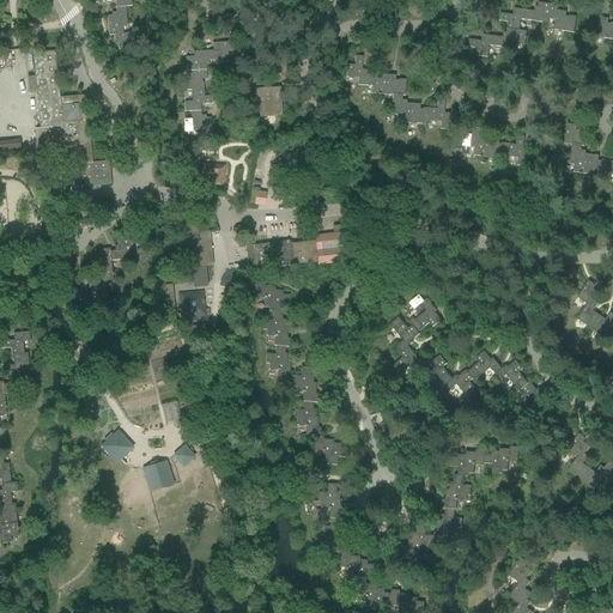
[(548,18),(556,19),(557,10),(558,5),(538,2),(538,7),(534,7),(533,11),(529,11),(528,20),(547,23),(548,18)]
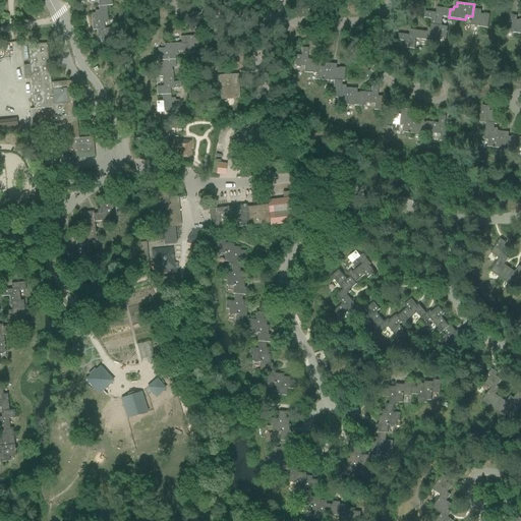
[(108,23),(106,7),(98,7),(99,10),(95,11),(95,14),(91,14),(92,32),(97,31),(104,30),(104,23),(108,23)]
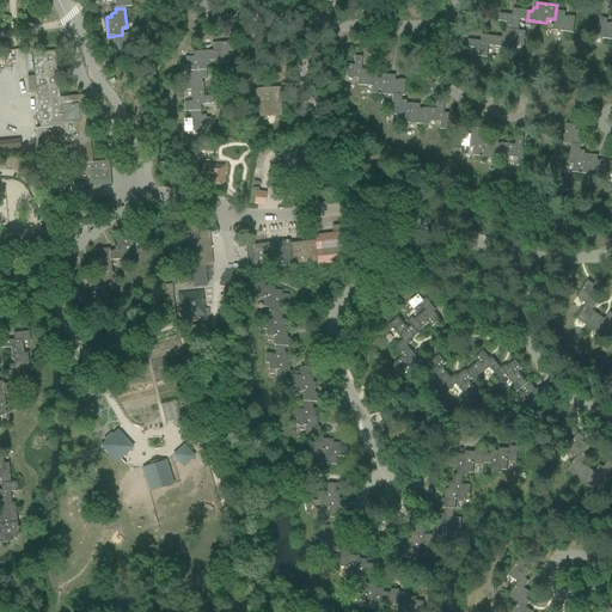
[(506,29),(519,30),(520,19),(527,20),(528,11),(513,8),(512,14),(499,13),(499,20),(507,22),(506,29)]
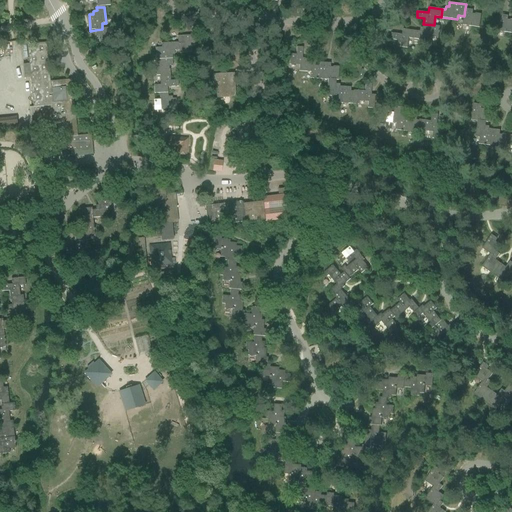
[(481,13),(475,13),(472,13),(473,9),(465,8),(464,16),(463,25),(479,27),(481,13)]
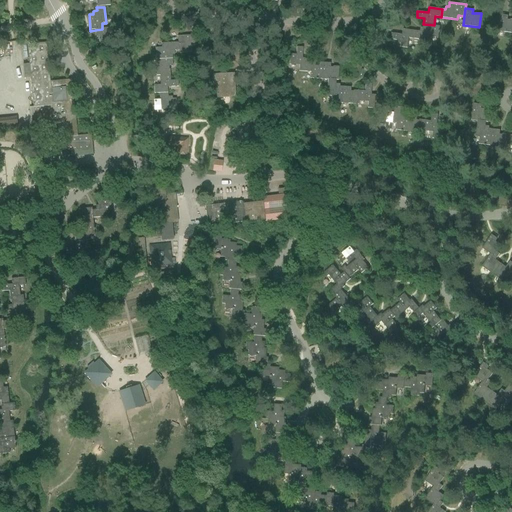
[(511,33),(511,20),(510,20),(510,21),(508,20),(508,17),(500,15),(497,32),(511,33)]
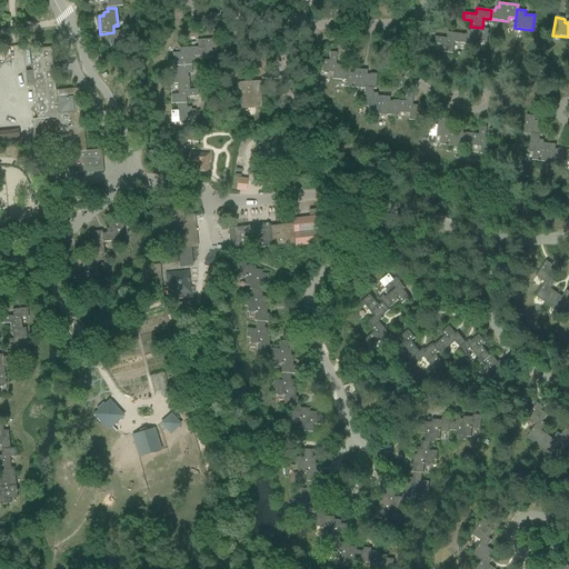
[(489,29),(482,28),(470,27),(470,31),(467,31),(466,35),(462,35),(461,43),(479,46),(480,41),(487,42),(488,36),(489,36),(489,33),(488,33),(489,29)]
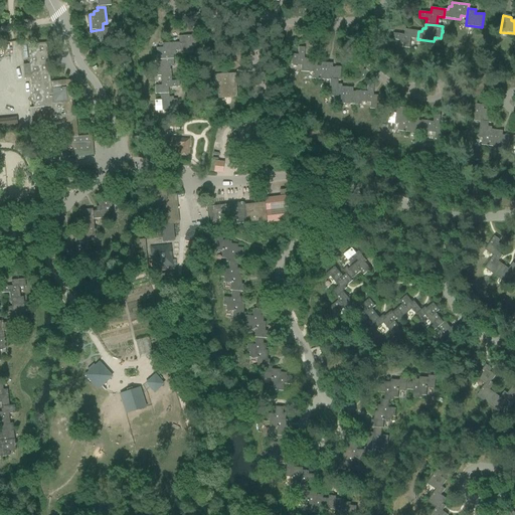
[(112,28),(103,29),(96,30),(96,38),(100,38),(101,40),(100,40),(100,46),(114,45),(112,28)]
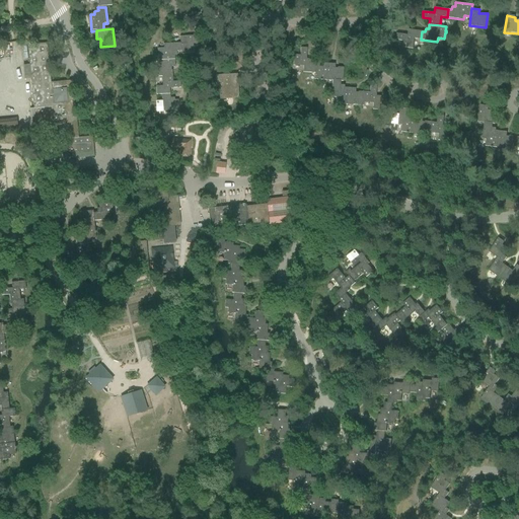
[(409,29),(409,32),(408,35),(397,33),(396,41),(403,42),(402,48),(414,49),(415,39),(421,40),(422,31),(409,29)]
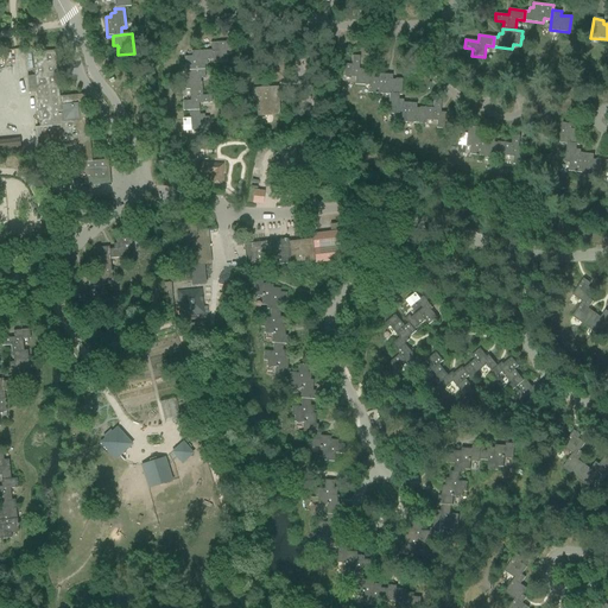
[(227,63),(227,56),(226,56),(226,54),(230,52),(229,43),(210,44),(210,51),(211,61),(211,64),(227,63)]
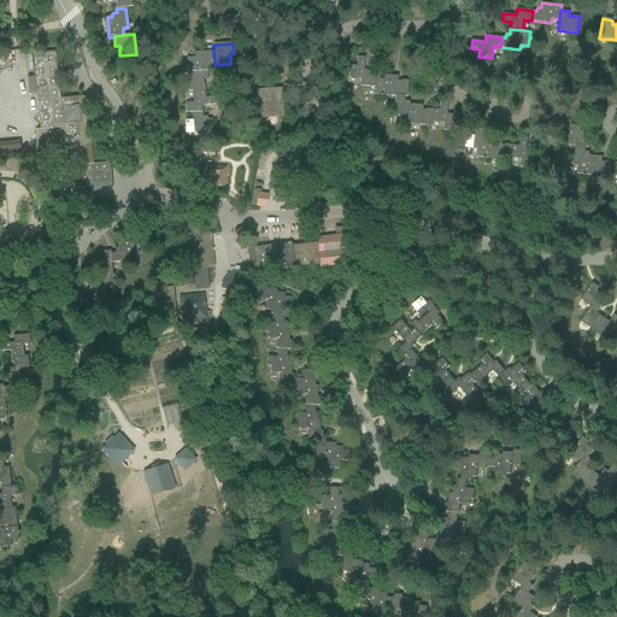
[(69,145),(74,183),(84,182),(84,188),(112,186),(112,181),(110,163),(93,164),(92,146),(89,146),(87,125),(86,127),(83,104),(78,101),(60,103),(59,89),(56,52),(33,54),(35,78),(28,78),(29,95),(36,94),(42,163),(56,160),(54,146),(69,145)]
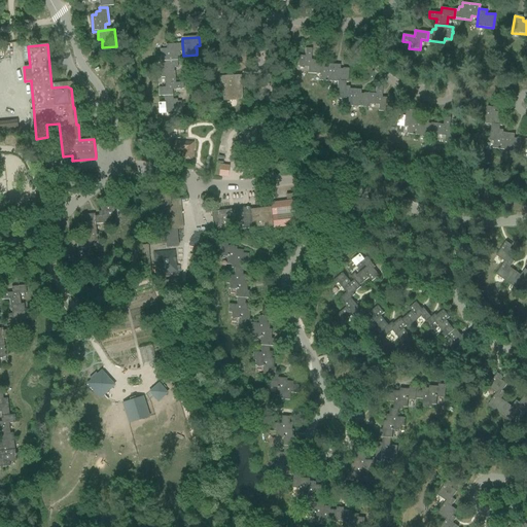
[(180,54),(183,53),(182,44),(166,45),(166,49),(160,50),(160,56),(159,56),(160,58),(161,62),(177,61),(177,57),(180,57),(180,54)]
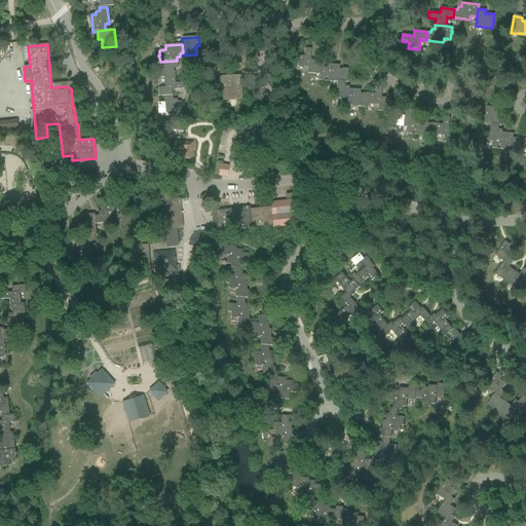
[(306,73),(314,74),(315,60),(310,60),(310,48),(304,48),(303,55),(297,55),(296,67),(306,67),(306,73)]
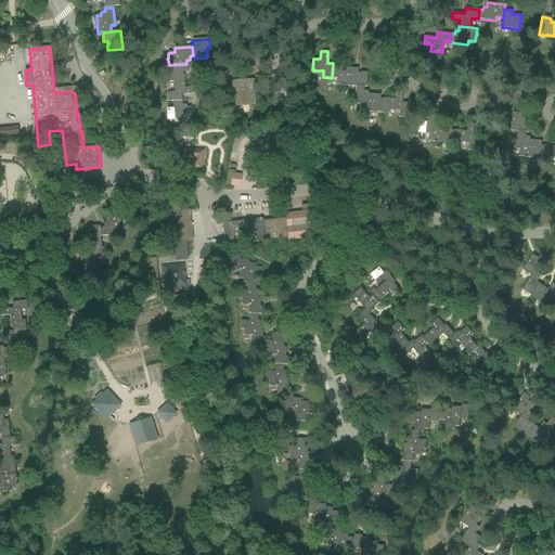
[(333,63),(332,78),(336,78),(336,86),(341,86),(341,87),(344,87),(344,86),(348,86),(349,67),(345,67),(345,72),(340,72),(341,64),(333,63)]
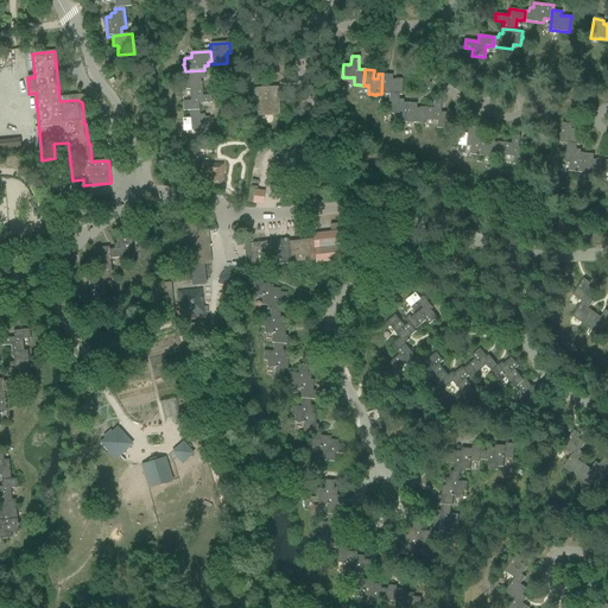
[(185,90),(190,90),(202,90),(202,83),(201,83),(201,80),(204,80),(204,70),(185,71),(185,90)]
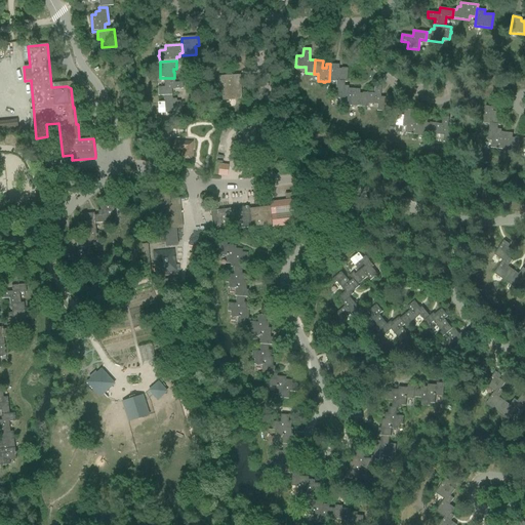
[(329,81),(335,82),(345,82),(347,82),(348,69),(341,68),(341,69),(338,69),(338,65),(330,64),(329,81)]
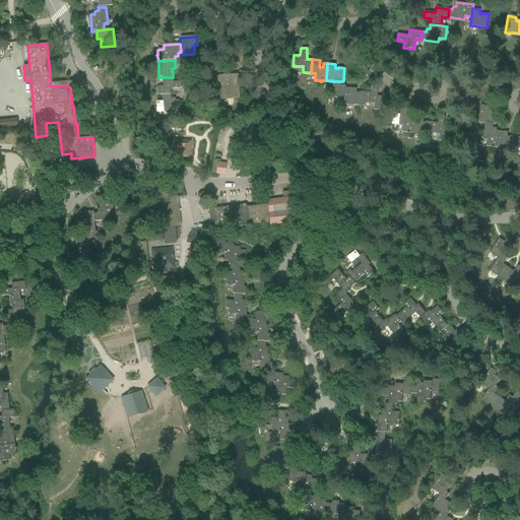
[(221,91),(219,91),(219,101),(239,99),(238,84),(235,84),(235,80),(238,80),(237,74),(215,76),(216,84),(220,84),(221,91)]
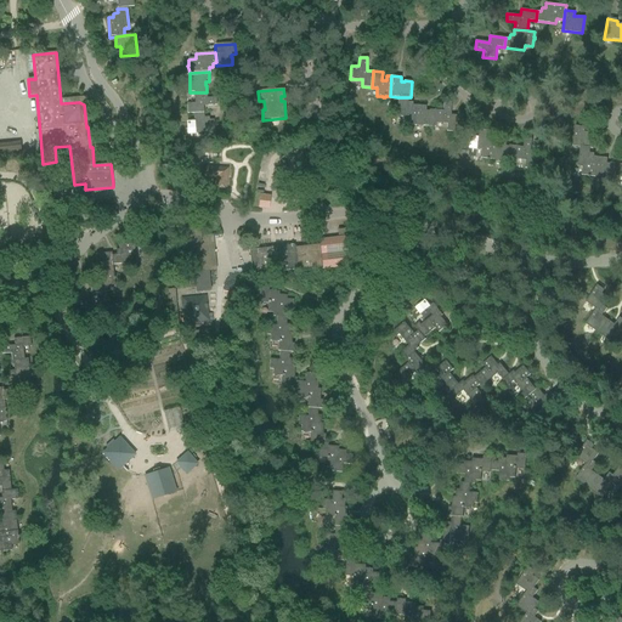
[(207,99),(207,92),(194,92),(194,103),(187,105),(187,114),(193,113),(204,113),(203,107),(216,106),(216,99),(207,99)]
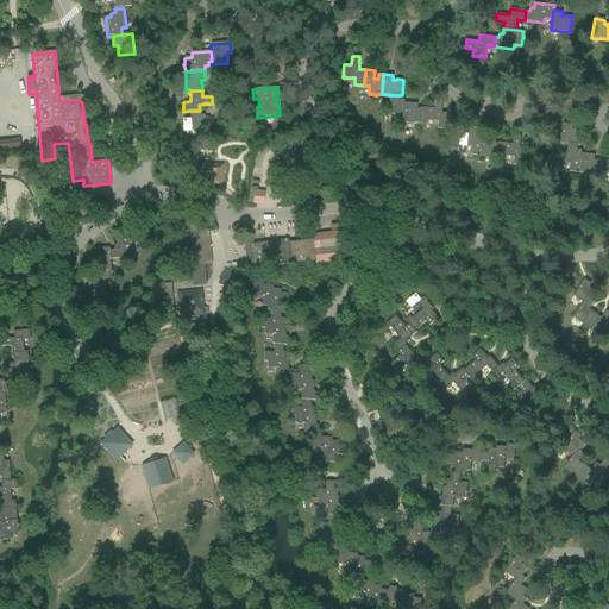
[(402,123),(407,123),(408,104),(403,102),(403,99),(399,99),(400,95),(389,95),(388,114),(394,114),(393,123),(400,123),(400,124),(402,124),(402,123)]
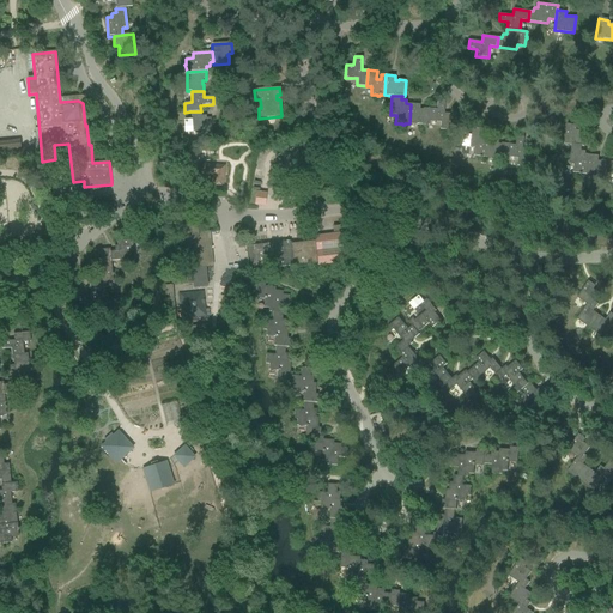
[(437,109),(430,109),(429,121),(441,122),(441,129),(450,131),(451,114),(444,114),(444,105),(445,101),(437,101),(437,109)]
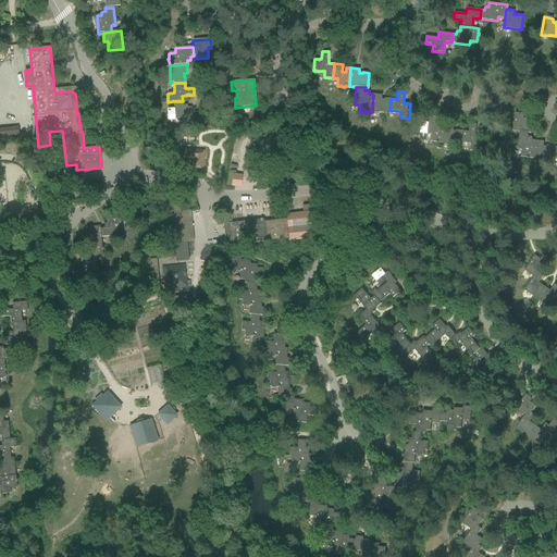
[(390,113),(390,110),(391,99),(384,98),(384,99),(382,99),(382,95),(373,95),(372,112),(390,113)]
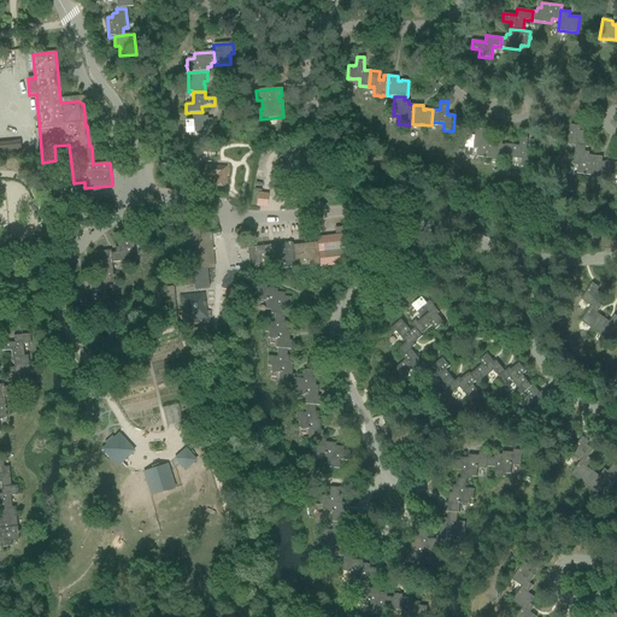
[(193,122),(186,122),(186,133),(198,131),(199,140),(205,139),(205,140),(207,140),(207,139),(212,139),(211,119),(207,119),(206,116),(203,116),(203,112),(192,112),(193,122)]
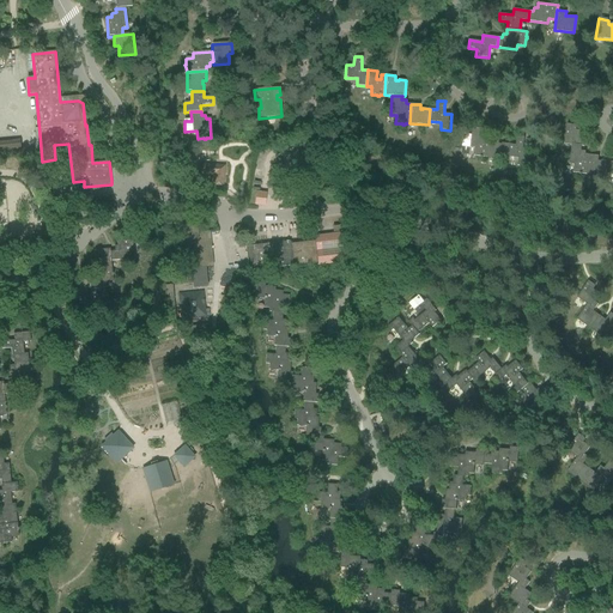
[(564,145),(572,146),(582,147),(584,147),(587,132),(580,131),(580,132),(576,131),(577,126),(568,125),(564,145)]
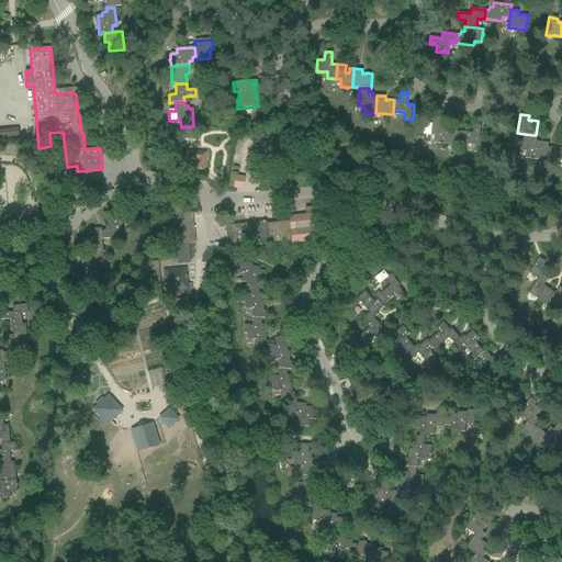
[(447,145),(450,126),(446,126),(447,123),(442,122),(442,117),(434,116),(433,125),(426,124),(425,134),(436,136),(435,143),(440,144),(440,145),(442,145),(442,144),(447,145)]
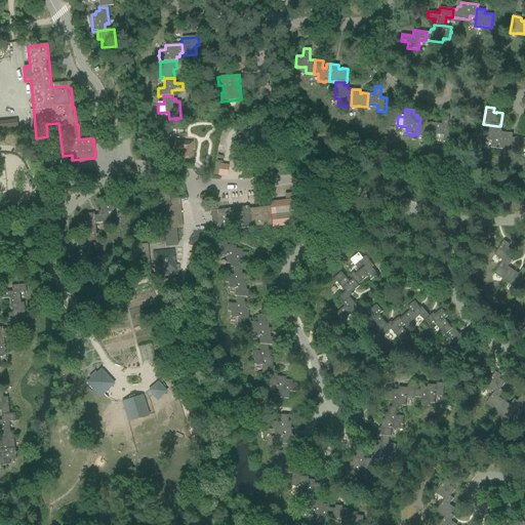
[(442,124),(437,124),(435,134),(445,135),(444,142),(452,144),(454,129),(451,129),(452,122),(449,122),(450,118),(444,117),(442,124)]
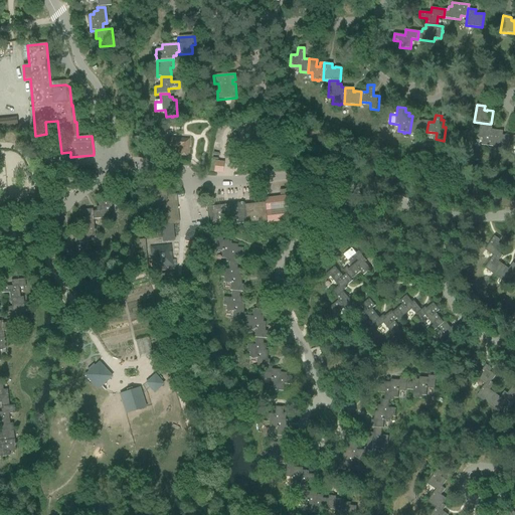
[(426,135),(426,132),(428,122),(422,121),(422,122),(419,121),(420,117),(412,116),(409,133),(426,135)]
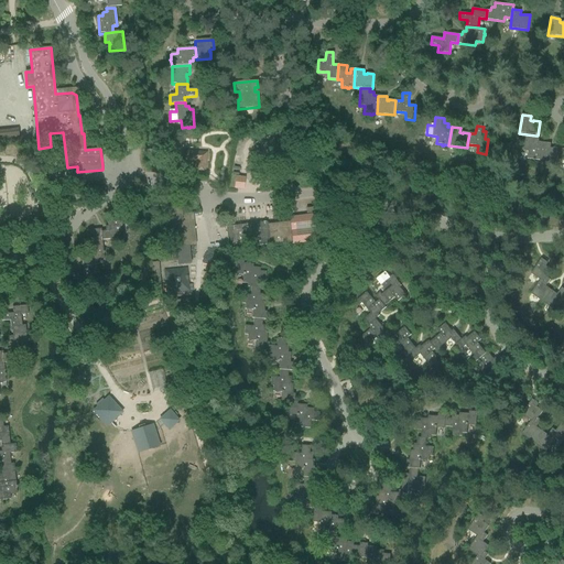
[(0,130),(0,142),(19,140),(18,129),(0,130)]
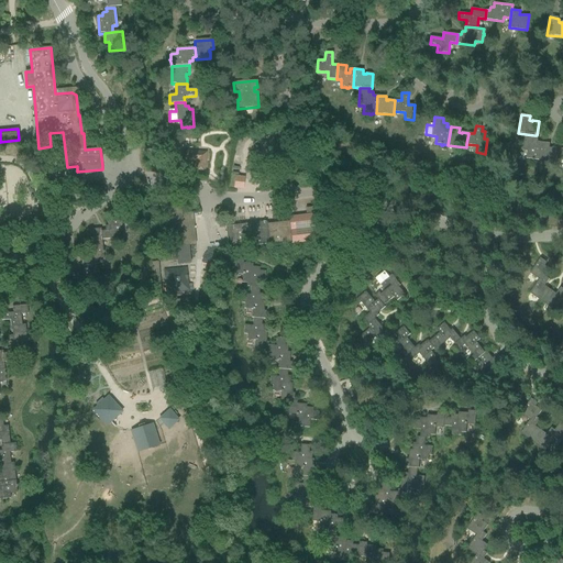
[(534,161),(539,161),(541,143),(538,142),(538,139),(533,139),(534,135),(526,134),(522,152),(528,152),(527,159),(532,159),(532,161),(534,162),(534,161)]
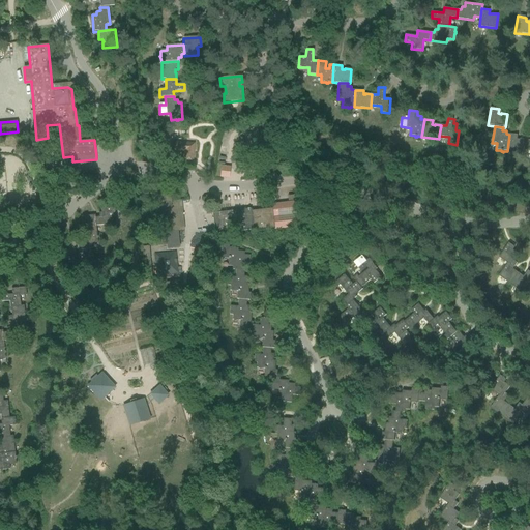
[(524,154),(525,150),(526,140),(520,139),(520,140),(518,140),(518,136),(509,135),(507,151),(524,154)]
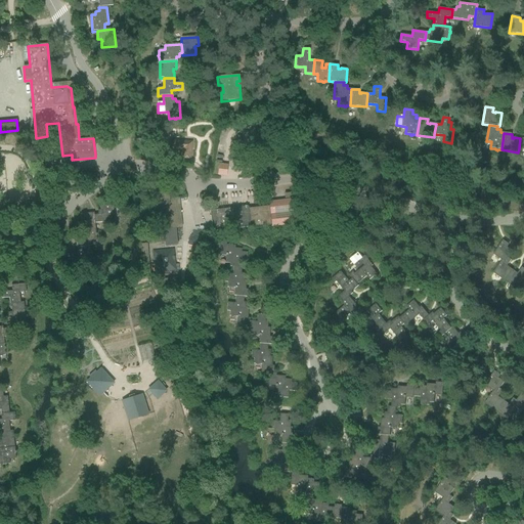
[(190,159),(191,148),(191,141),(175,140),(174,149),(182,149),(182,158),(190,159)]
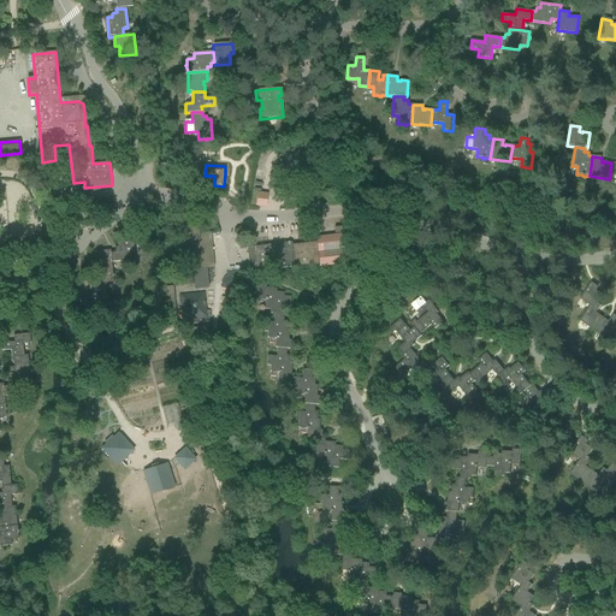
[(185,286),(196,285),(208,284),(207,270),(202,270),(200,241),(197,221),(178,224),(185,286)]
